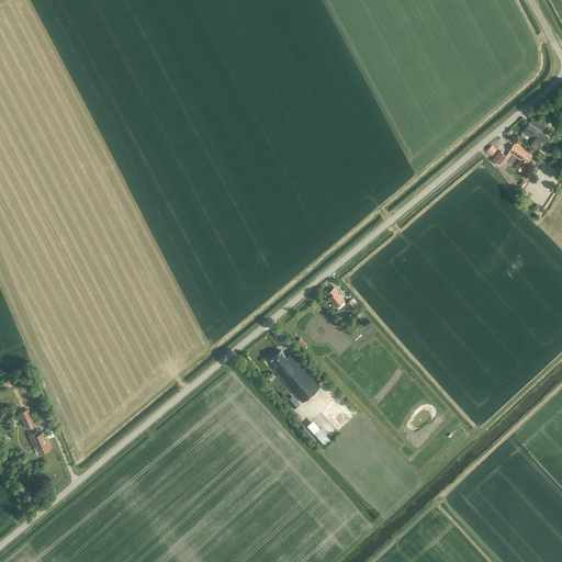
[(524,133),(529,136),(530,137),(528,141),(532,144),(532,145),(540,150),(550,136),(544,133),(548,127),(544,125),(547,123),(536,115),(524,133)]
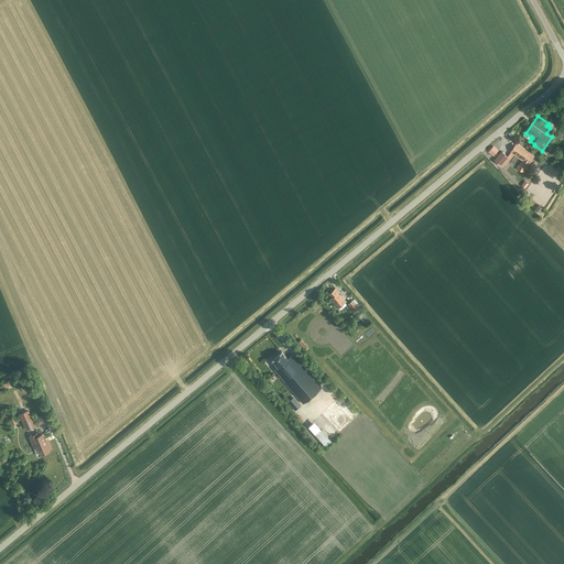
[(530,165),(535,156),(518,144),(511,152),(530,165)]
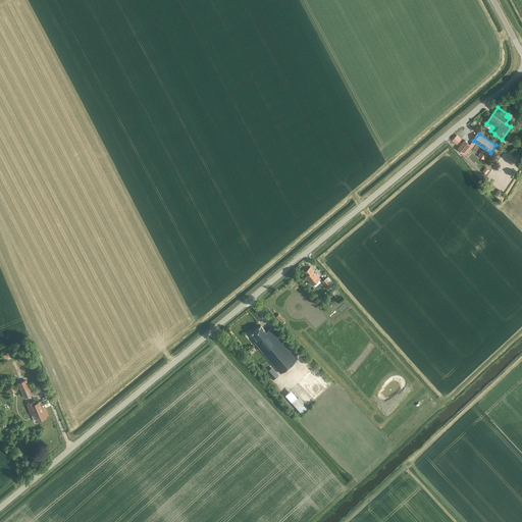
[(453,140),(457,144),(462,139),(457,135),(453,140)]
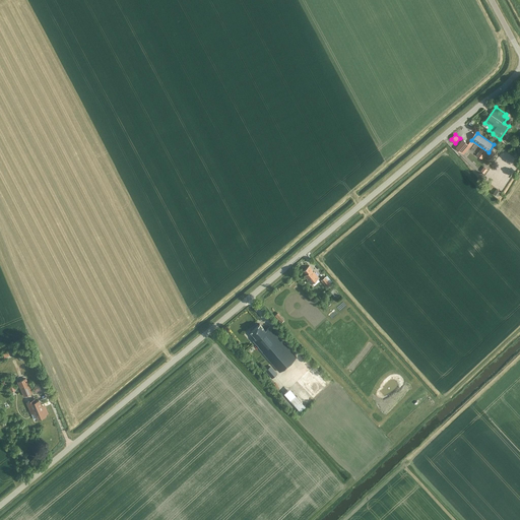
[(463,139),(456,147),(462,152),(468,144),(463,139)]
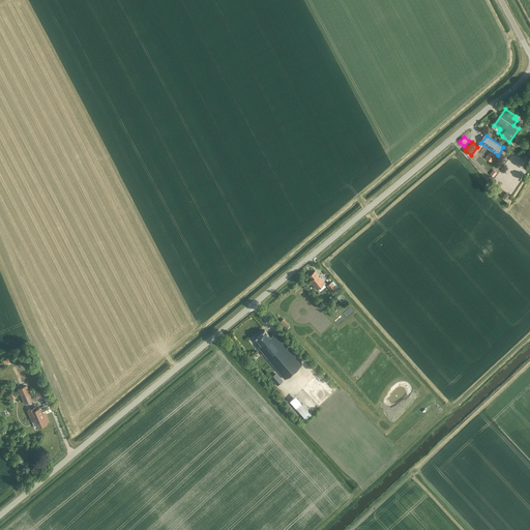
[(311,282),(318,290),(326,283),(316,271),(310,276),(313,280),(311,282)]
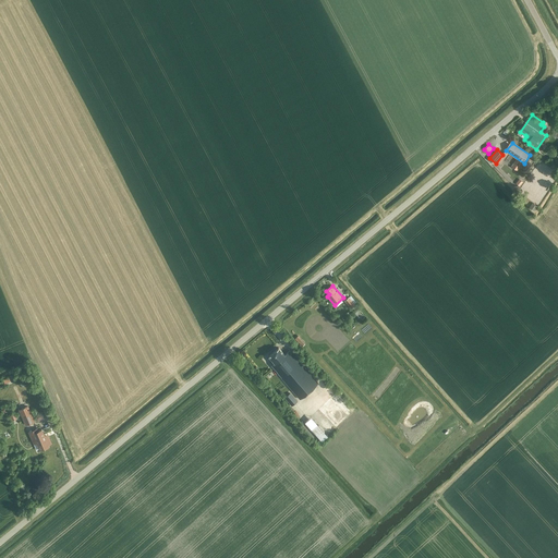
[(350,298),(346,301),(352,308),(356,305),(350,298)]
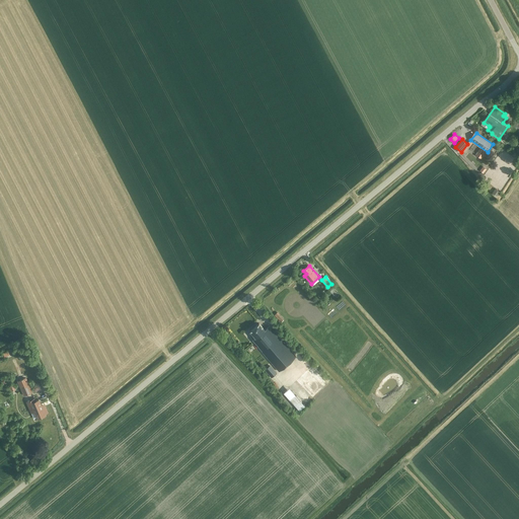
[(335,287),(330,291),(337,297),(341,294),(335,287)]
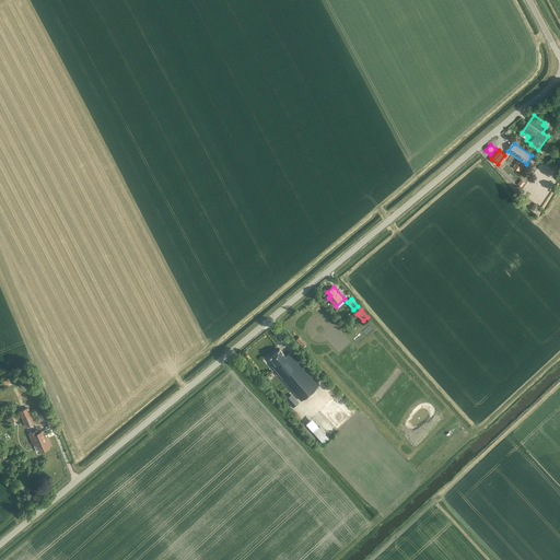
[(306,343),(300,337),(295,340),(303,347),(306,343)]
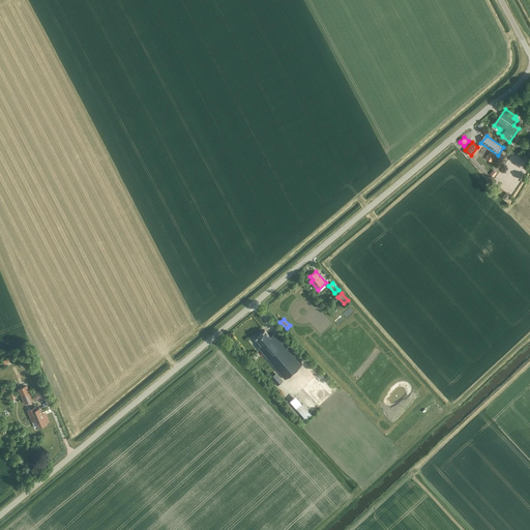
[(268,359),(286,379),(302,364),(278,336),(277,336),(274,333),(271,336),(265,330),(256,339),(262,345),(259,347),(265,353),(264,354),(268,358),(268,359)]
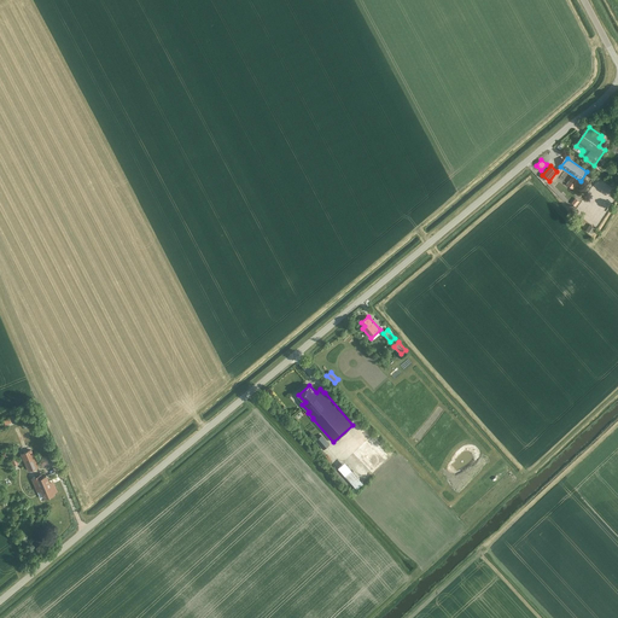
[(322,435),(316,441),(324,450),(331,444),(322,435)]
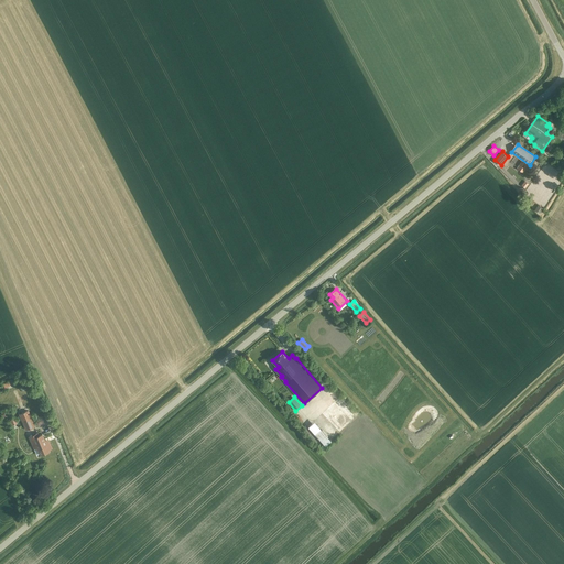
[(322,412),(339,433),(357,416),(339,397),(322,412)]
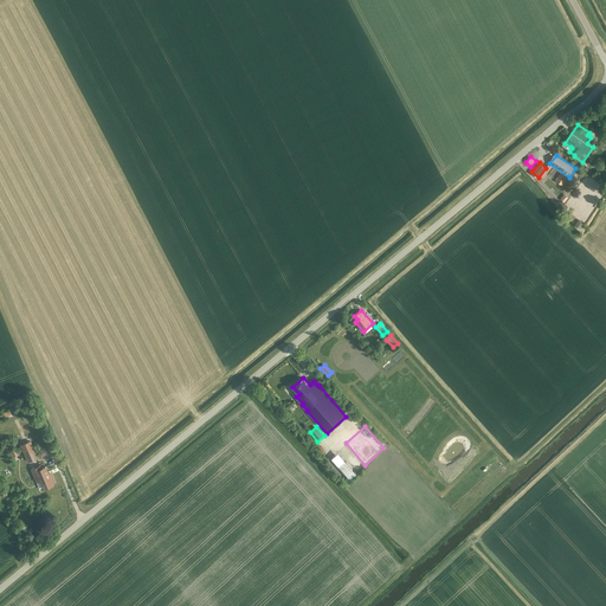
[(30,442),(21,445),(28,462),(37,458),(30,442)]
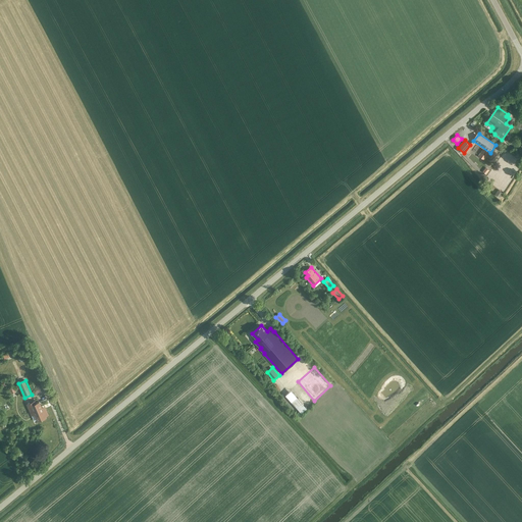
[(301,413),(307,408),(291,389),(284,395),(301,413)]
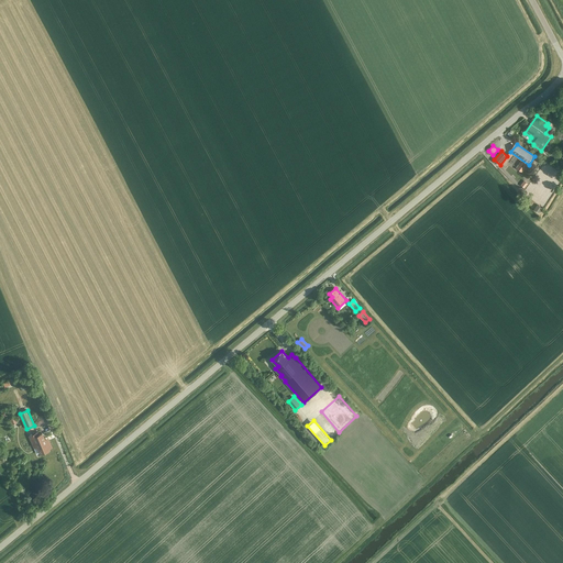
[(37,432),(29,435),(34,448),(37,446),(41,454),(46,451),(45,450),(52,448),(48,438),(45,439),(43,433),(39,434),(37,432)]
